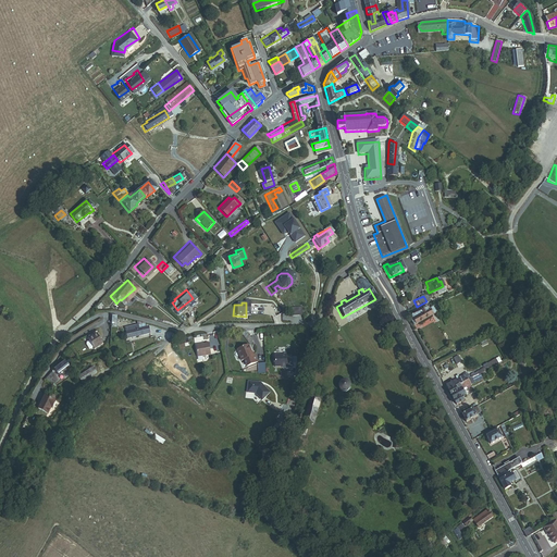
[(428,317),(430,316),(426,309),(425,310),(424,308),(408,318),(410,322),(408,323),(411,329),(429,319),(428,317)]
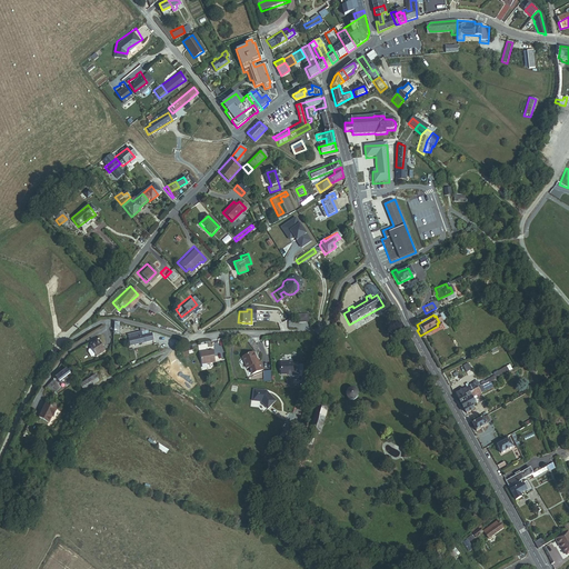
[(305,323),(305,316),(293,316),(293,325),(305,323)]
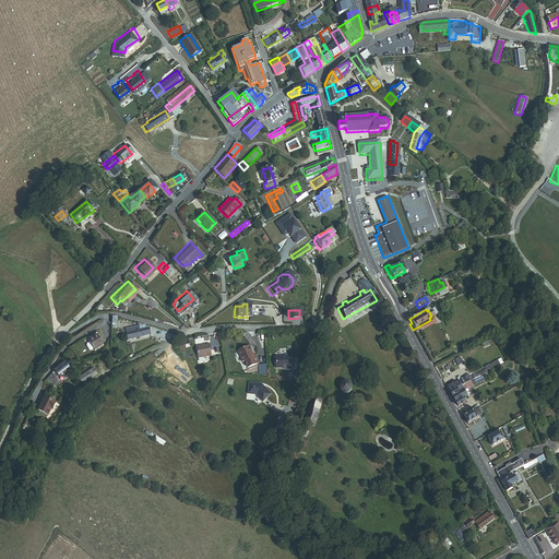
[(137,334),(152,335),(152,329),(141,328),(141,324),(137,324),(137,334)]
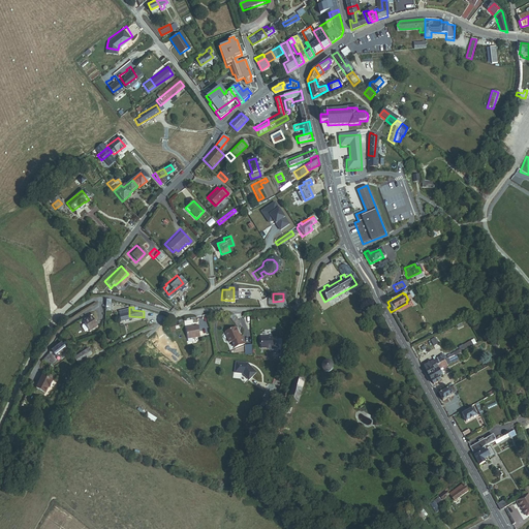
[(437,323),(439,329),(448,323),(446,319),(437,323)]
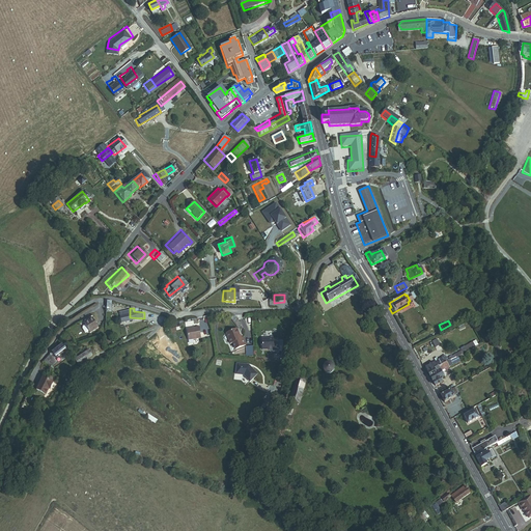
[(93,337),(95,338),(103,332),(98,325),(89,331),(90,332),(93,337)]
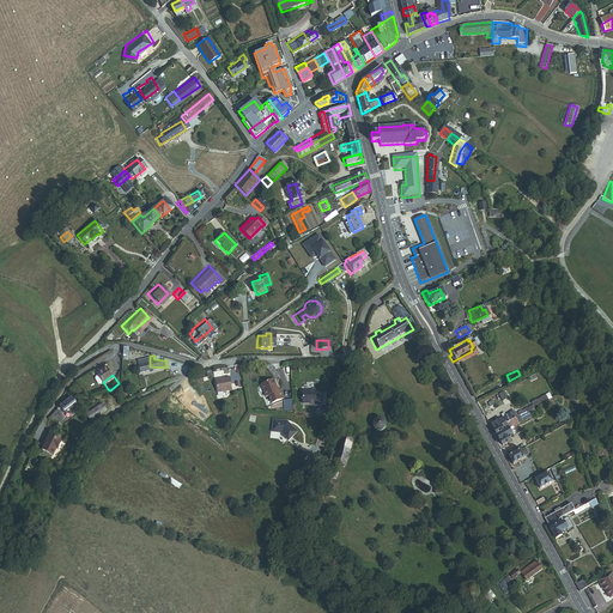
[(217,394),(231,393),(230,380),(216,381),(217,394)]
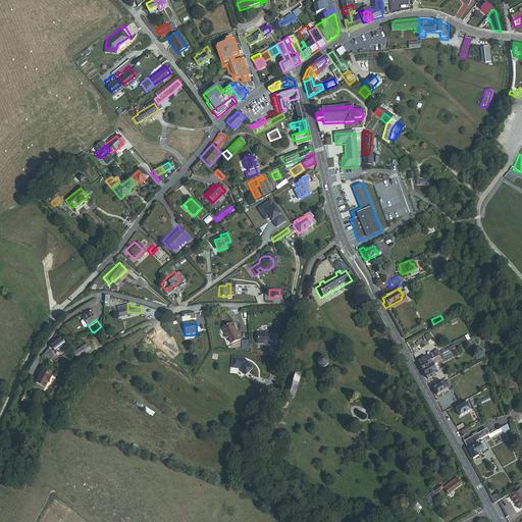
[(236,334),(231,324),(220,329),(224,340),(227,338),(229,345),(240,341),(237,333),(236,334)]
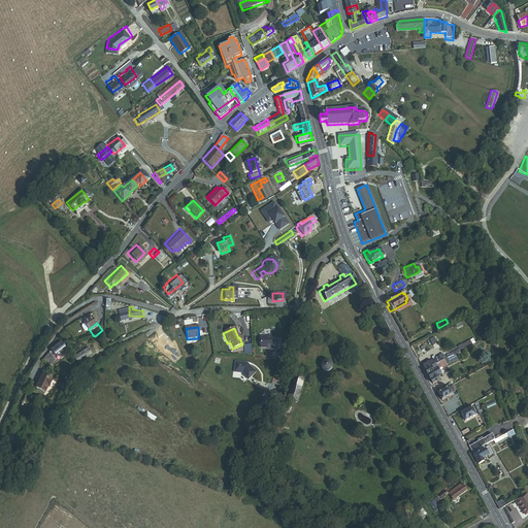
[(275,351),(275,339),(270,339),(270,338),(260,338),(260,350),(270,349),(270,351),(275,351)]
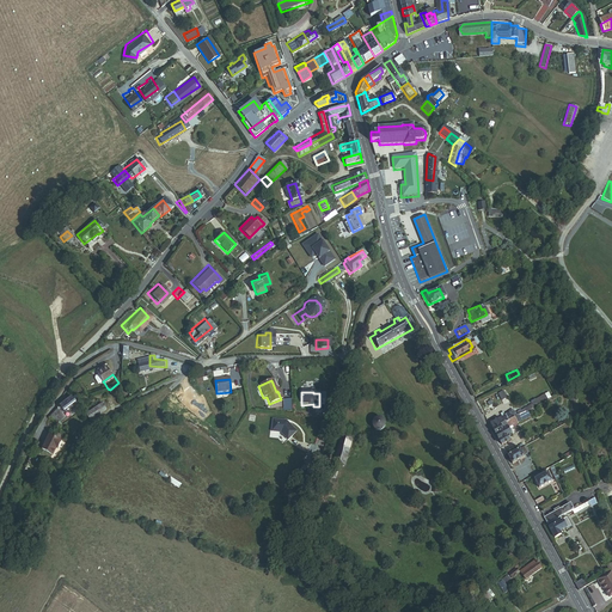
[(61,407),(68,416),(79,407),(73,398),(61,407)]
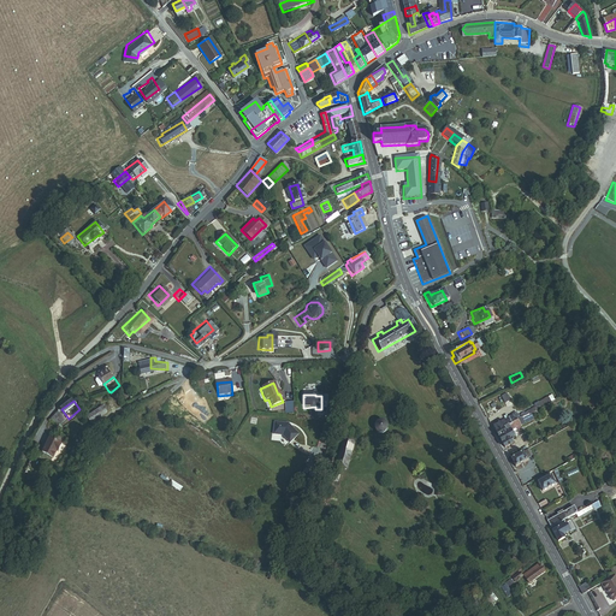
[(523,415),(542,406),(539,401),(529,406),(529,408),(522,412),(523,415)]
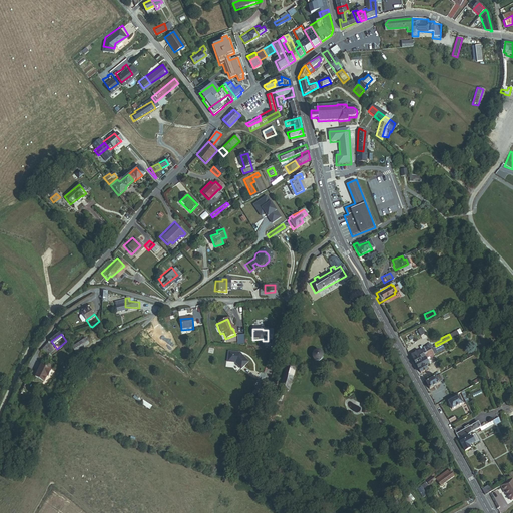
[(74,348),(77,353),(92,344),(88,338),(74,348)]
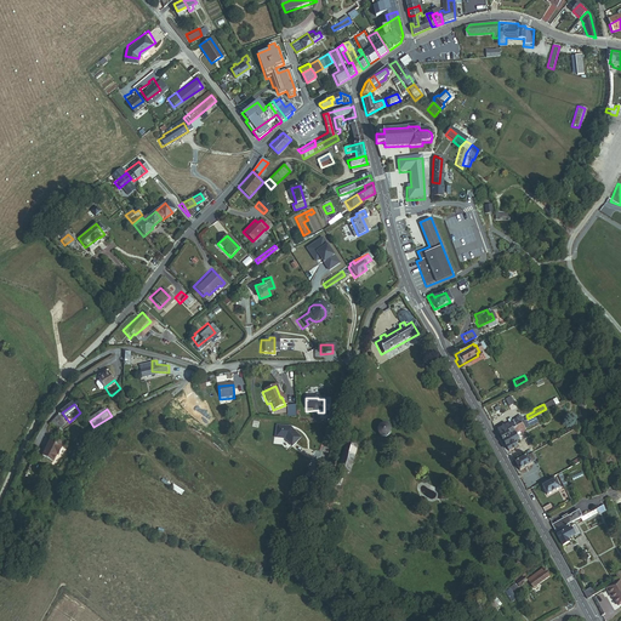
[(57,432),(69,422),(62,412),(61,412),(61,411),(50,426),(57,432)]
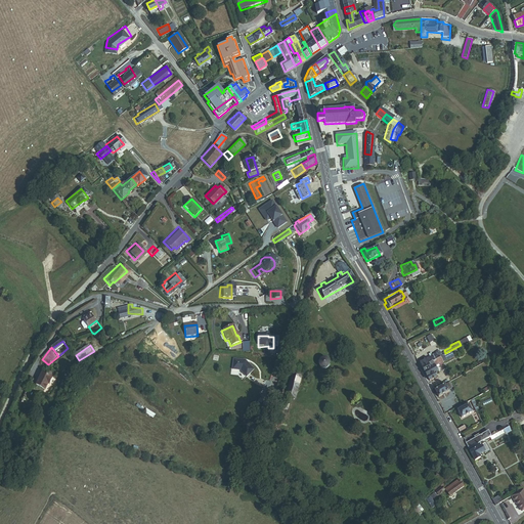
[(416,363),(419,367),(437,357),(435,352),(416,363)]
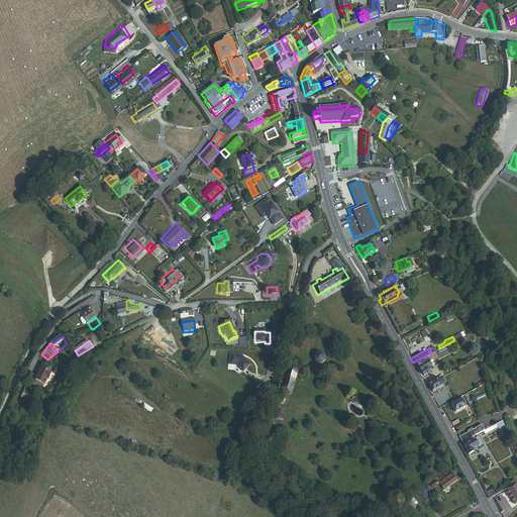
[(428,369),(425,363),(429,360),(430,362),(434,359),(433,357),(436,355),(434,353),(435,352),(434,350),(431,352),(413,363),(415,367),(417,366),(420,371),(418,372),(420,376),(424,374),(425,375),(426,375),(427,375),(428,373),(427,372),(425,373),(424,371),(428,369)]
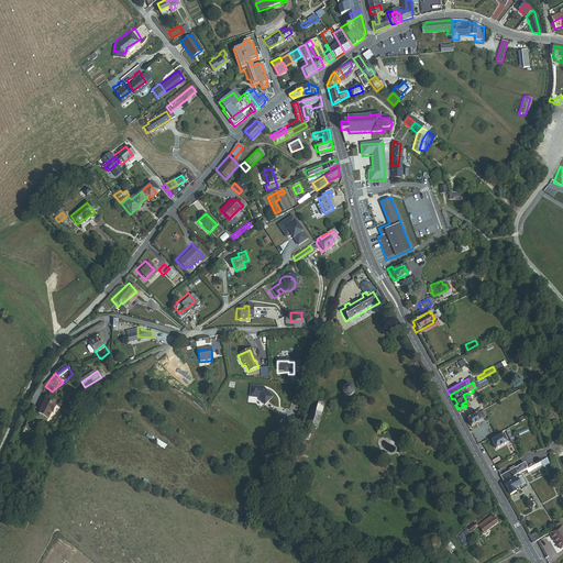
[(352,397),(354,394),(355,390),(353,386),(349,384),(344,384),(341,386),(340,390),(340,395),(343,398),(348,399),(352,397)]
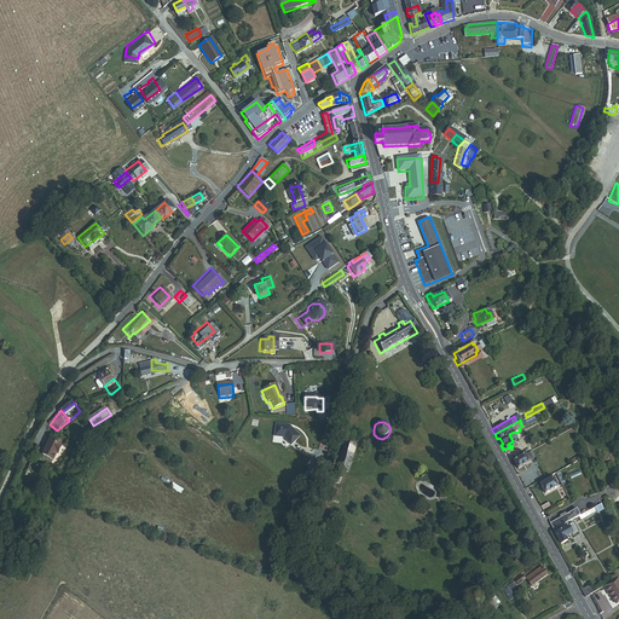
[(300,439),(290,428),(277,427),(275,438),(284,439),(291,447),(300,439)]
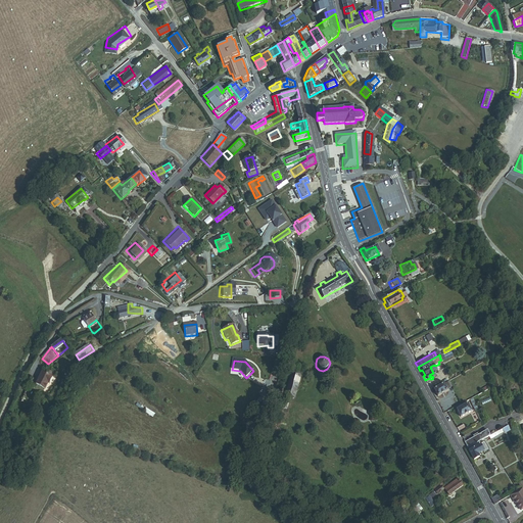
[(53,378),(43,373),(37,386),(46,390),(49,384),(50,382),(51,383),(53,378)]
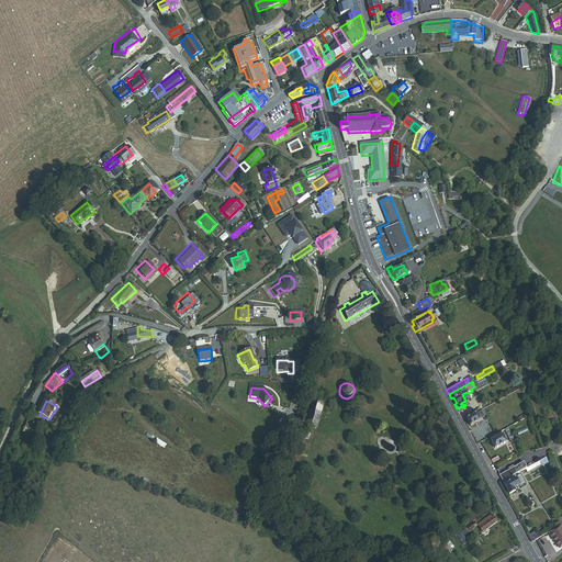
[(304,425),(314,427),(318,404),(308,402),(304,425)]
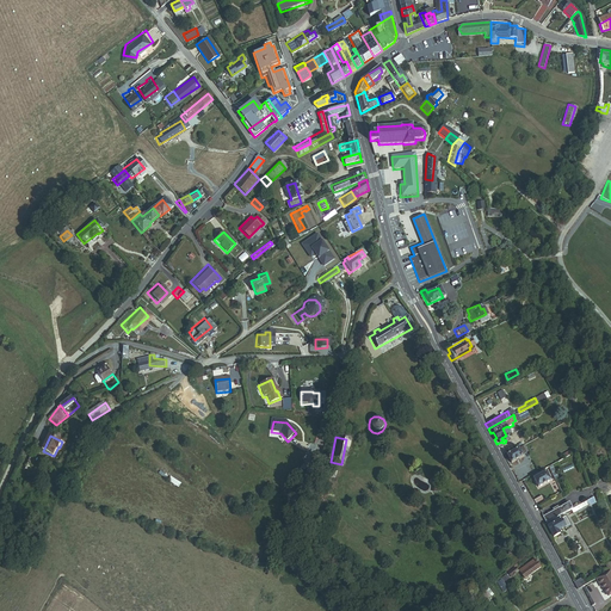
[(503,455),(507,463),(519,457),(516,451),(517,450),(519,456),(523,454),(519,446),(503,455)]
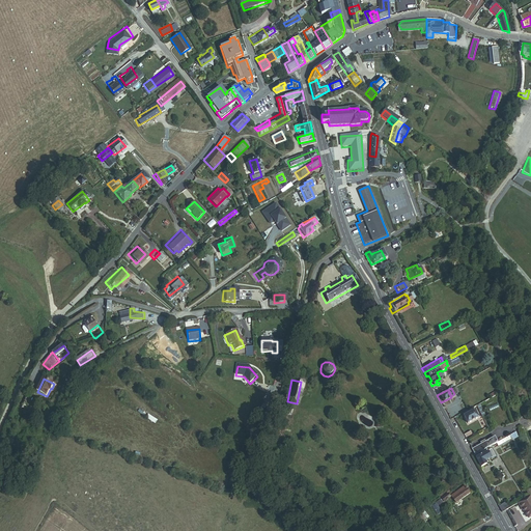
[(464,423),(474,417),(469,408),(458,414),(464,423)]
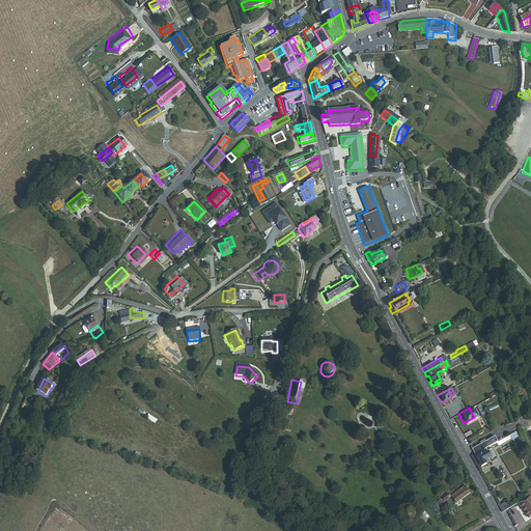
[(491,444),(493,446),(506,439),(507,441),(512,437),(510,432),(493,443),(491,444)]
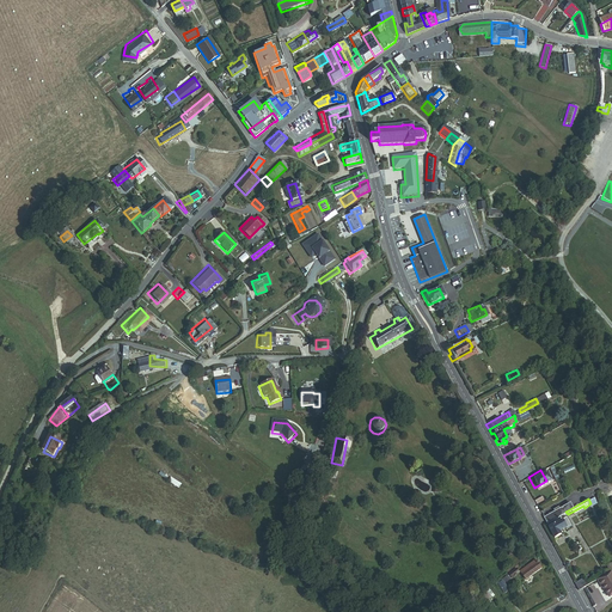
[(543,524),(565,512),(568,510),(564,503),(539,516),(543,524)]
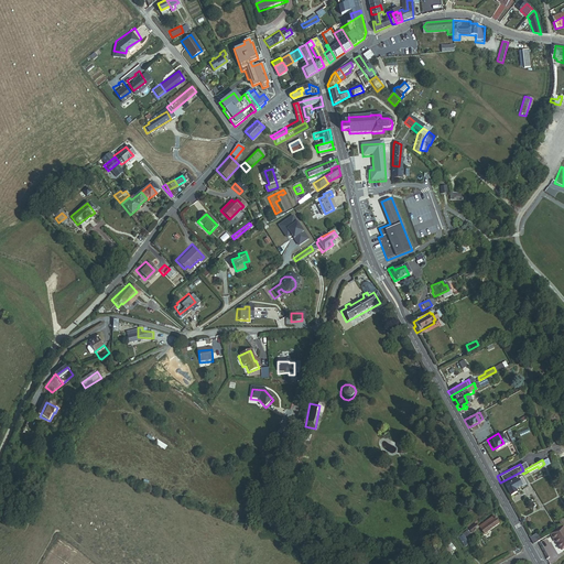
[(512,490),(522,485),(518,476),(511,480),(510,479),(508,480),(508,481),(501,486),(507,496),(513,491),(512,490)]
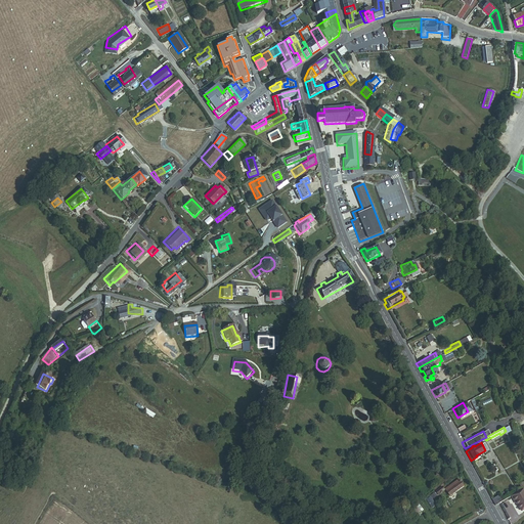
[(445,490),(448,494),(462,485),(459,481),(445,490)]
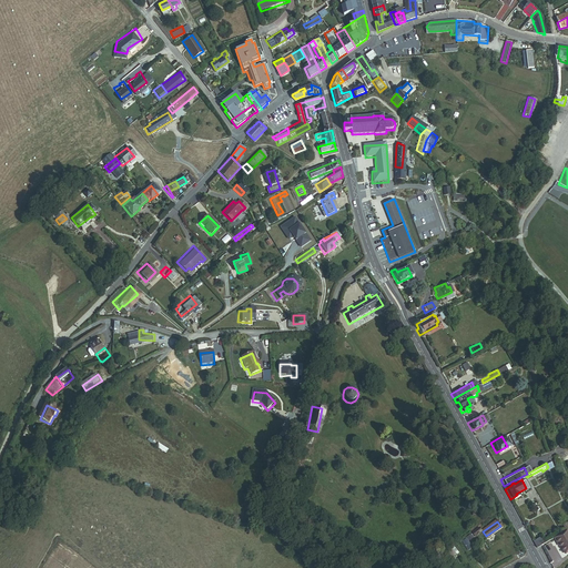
[(558,527),(560,533),(567,528),(567,524),(565,526),(564,524),(558,527)]
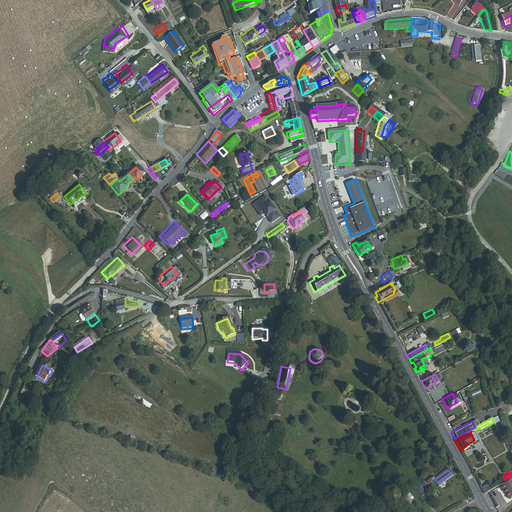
[(481,495),(487,491),(483,484),(477,488),(481,495)]
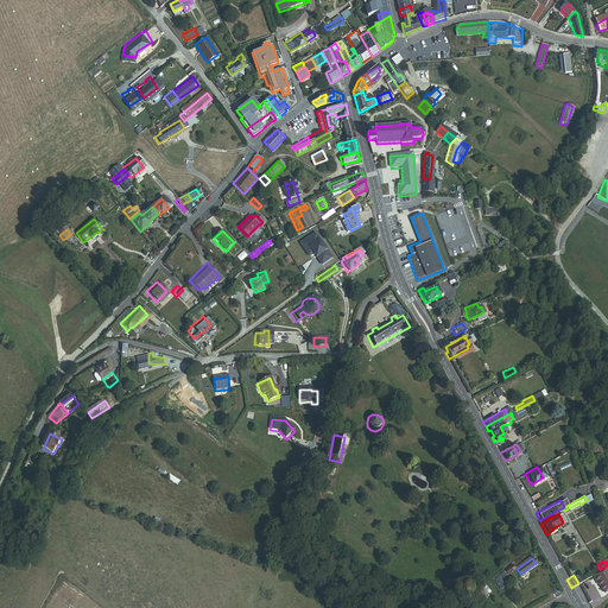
[(499,594),(505,590),(499,580),(493,583),(499,594)]
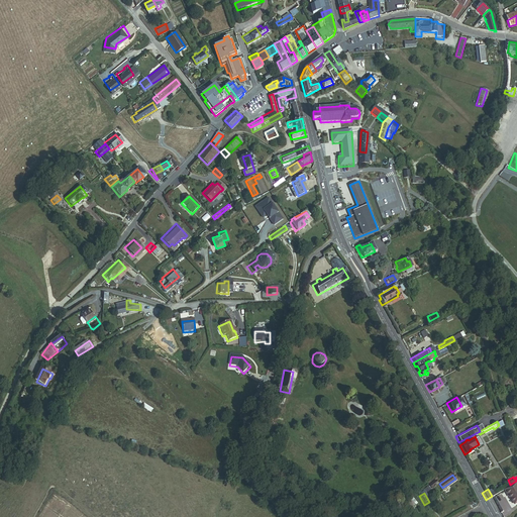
[(510,516),(514,516),(516,515),(516,511),(515,508),(512,510),(511,508),(507,511),(510,516)]
